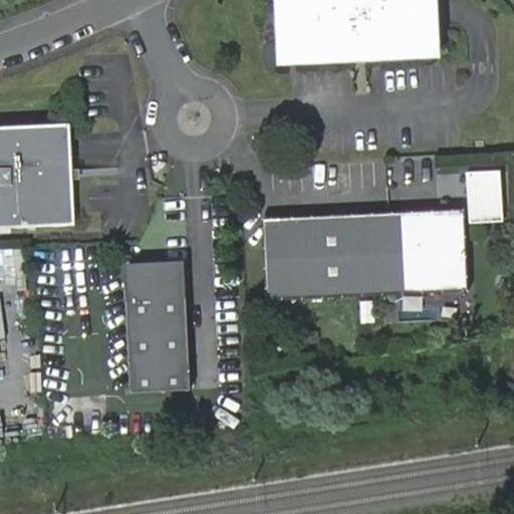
[(273,0),(276,65),(349,62),(348,48),(359,48),(360,62),(432,58),(431,12),(430,0),(273,0)]
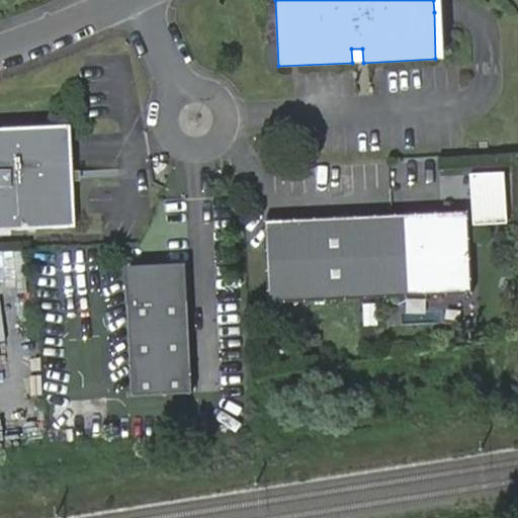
[(351,49),(352,63),(363,63),(362,49),(351,49)]
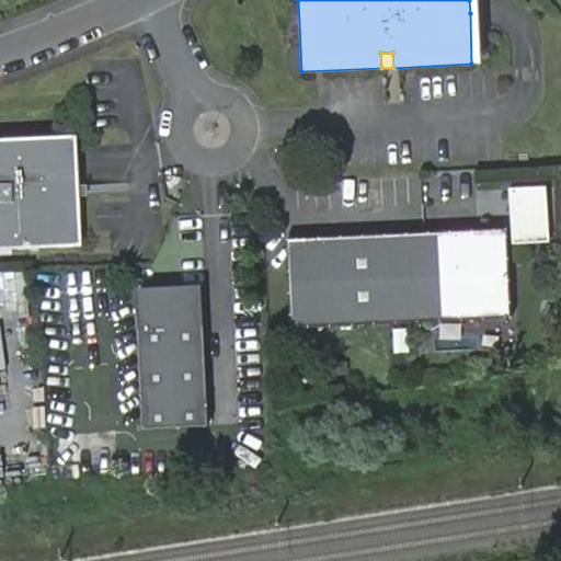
[(79,137),(0,140),(0,250),(84,245),(79,137)]
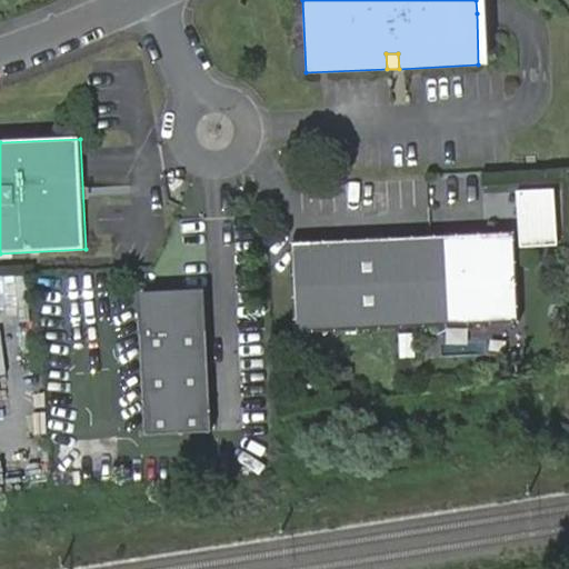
[(552,187),(516,189),(520,245),(557,242),(552,187)]
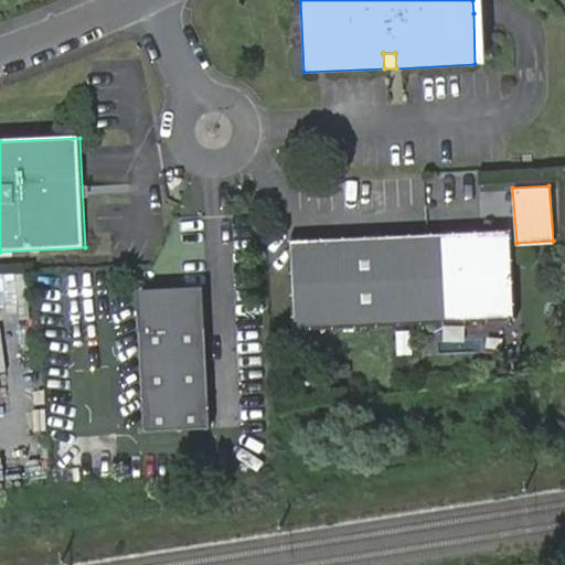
[(515,317),(511,228),(288,240),(292,328),(515,317)]
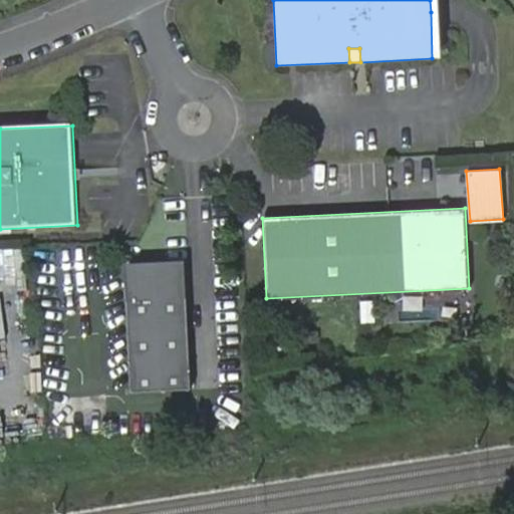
[(125,264),(125,272),(175,269),(176,300),(187,299),(185,262),(125,264)]
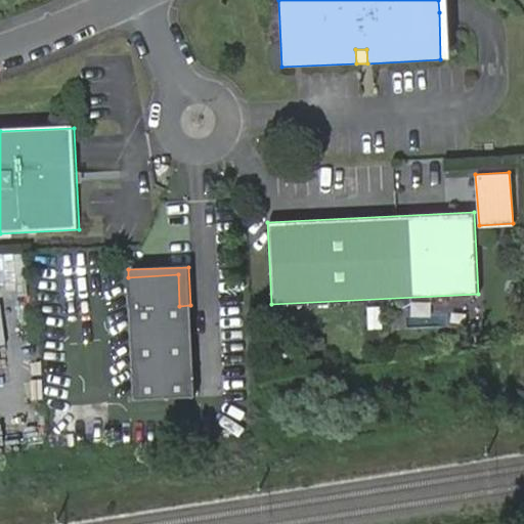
[(128,277),(134,402),(194,399),(190,305),(179,306),(178,274),(128,277)]
